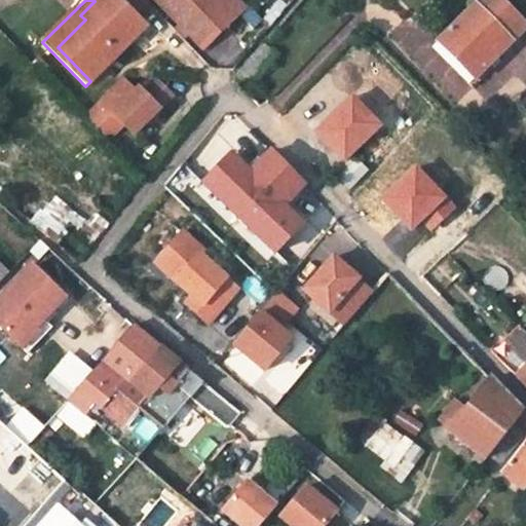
[(95,0),(95,1),(80,15),(85,20),(58,47),(90,81),(147,26),(138,15),(152,1),(150,0),(95,0)]
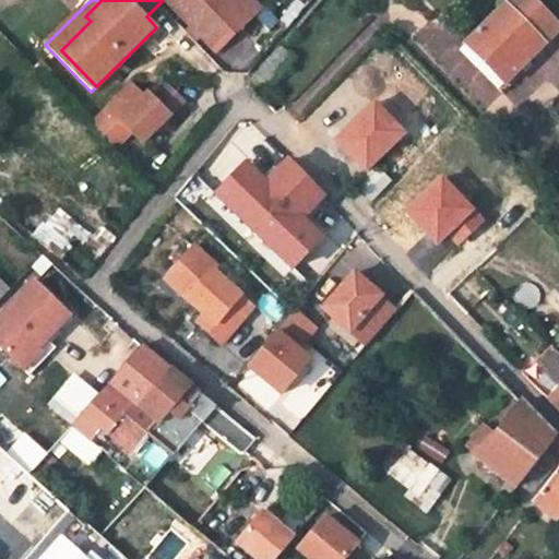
[(264,8),(257,0),(168,0),(219,52),(264,8)]
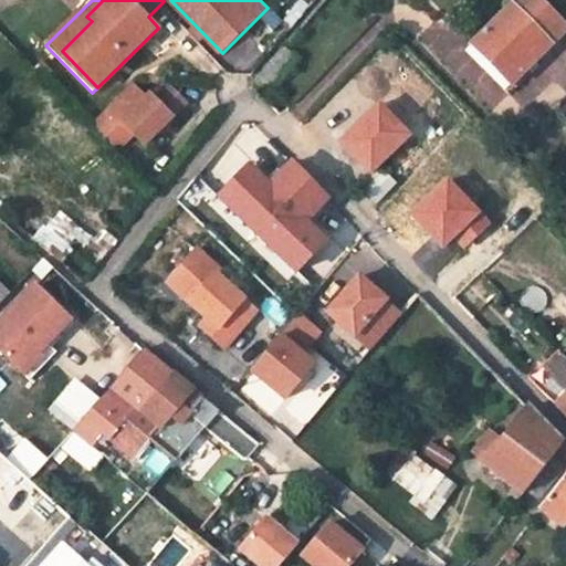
[(536,0),(515,0),(513,3),(549,39),(563,25),(536,0)]
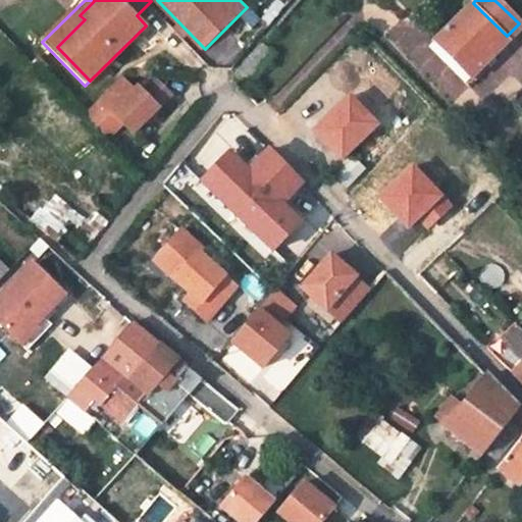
[(507,36),(473,3),(437,39),(475,74),(510,39),(507,36)]
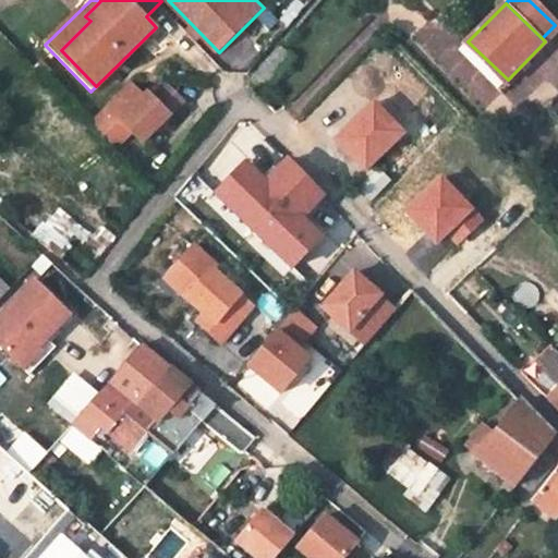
[(264,94),(295,58),(280,45),(249,80),(264,94)]
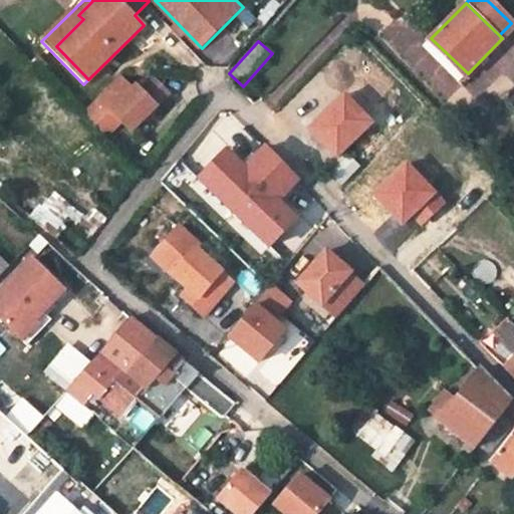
[(124,74),(99,98),(84,113),(107,135),(121,120),(131,130),(152,108),(168,93),(150,74),(138,86),(124,74)]
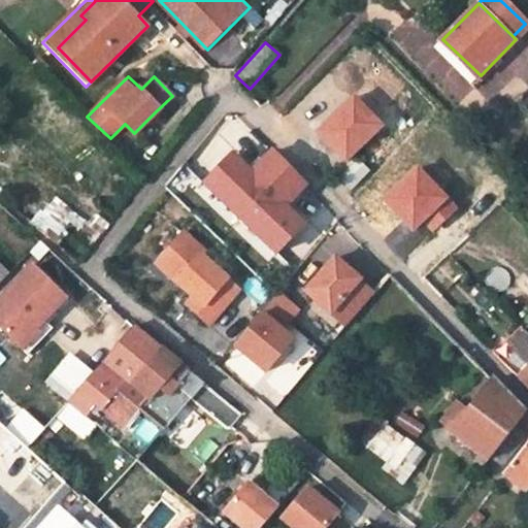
[(56,194),(31,222),(62,250),(87,222),(56,194)]
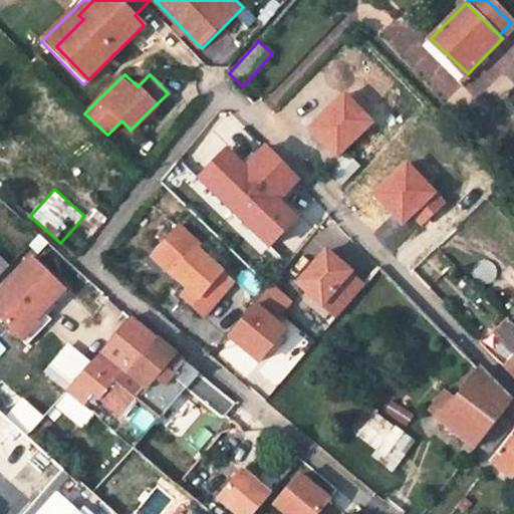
[(285,232),(271,219),(254,240),(268,252),(285,232)]
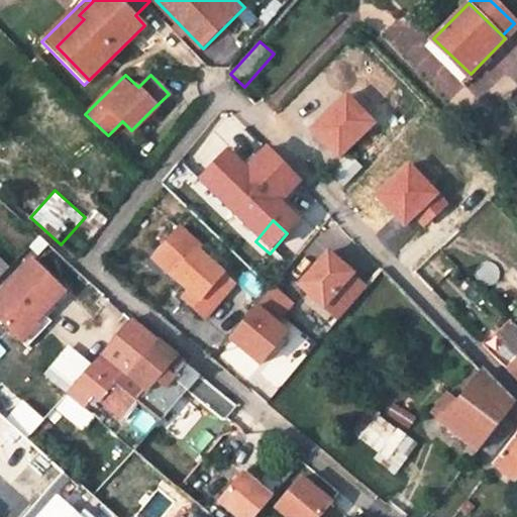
[(177,227),(154,252),(176,271),(172,276),(188,290),(199,299),(192,307),(203,316),(232,282),(196,249),(199,245),(177,227)]
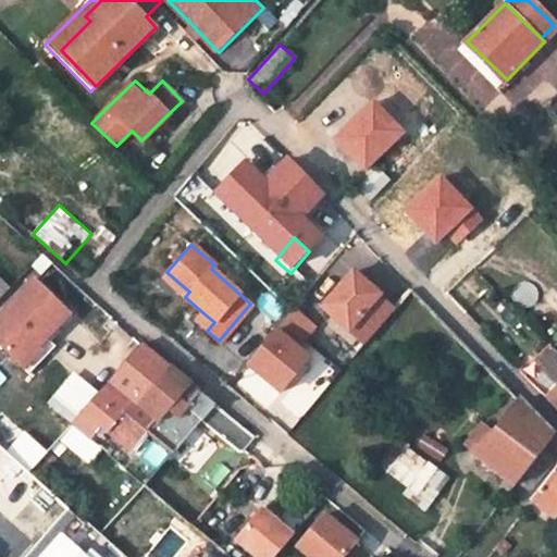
[(364,342),(393,307),(376,293),(371,299),(364,294),(371,286),(353,270),(322,306),(364,342)]
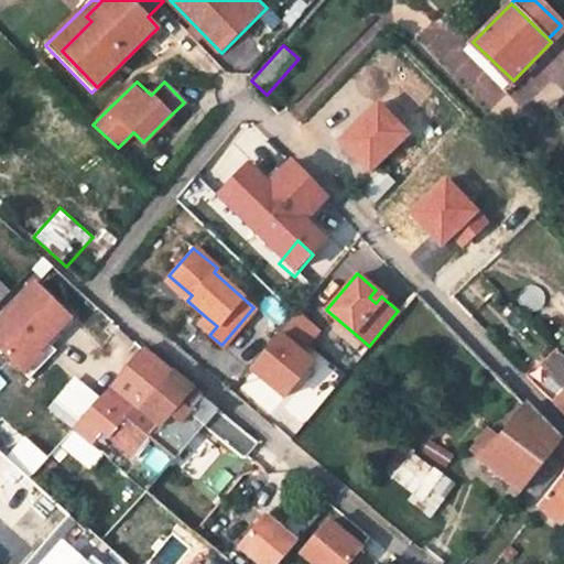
[(169,275),(164,282),(187,301),(192,295),(169,275)]
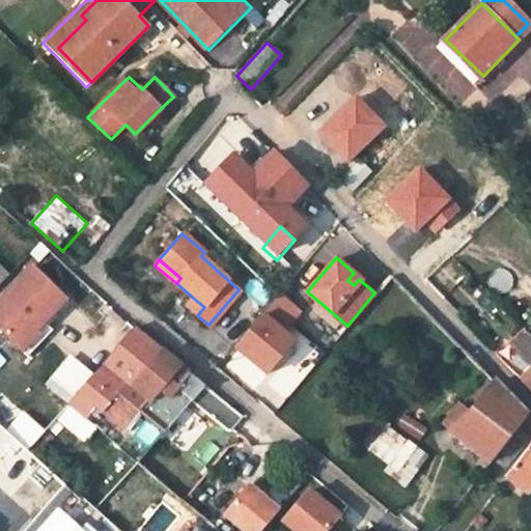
[(67,297),(34,264),(0,300),(0,330),(18,347),(43,322),(67,297)]
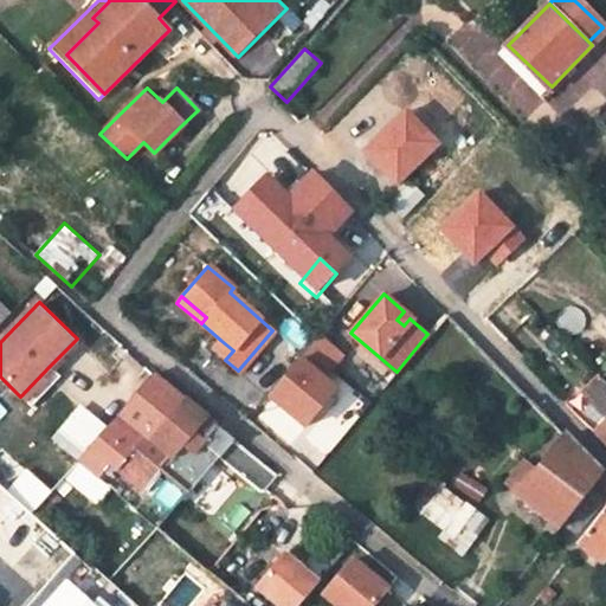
[(404,326),(410,318),(411,317),(404,311),(397,320),(404,326)]
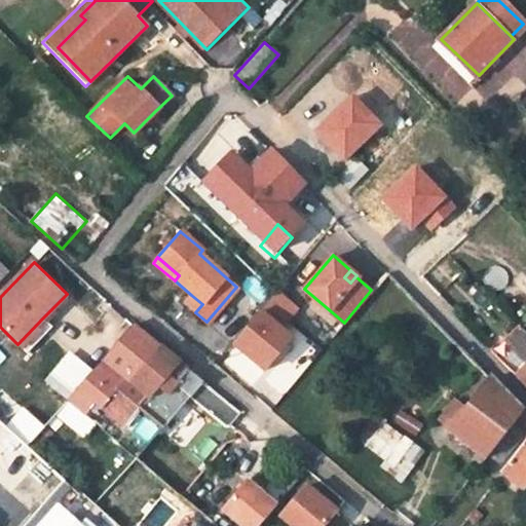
[(224,349),(242,366),(294,304),(275,288),(224,349)]
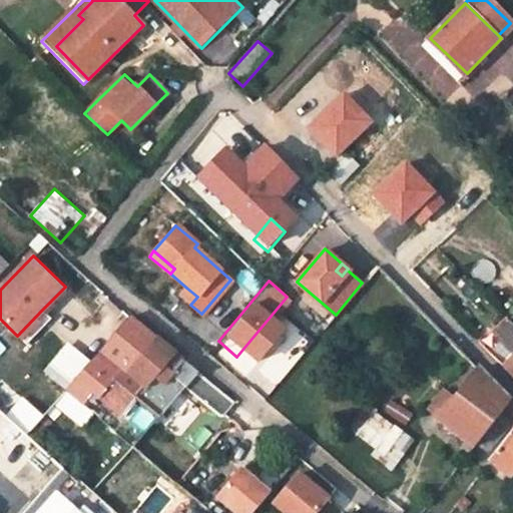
[(197,297),(186,288),(180,296),(190,305),(197,297)]
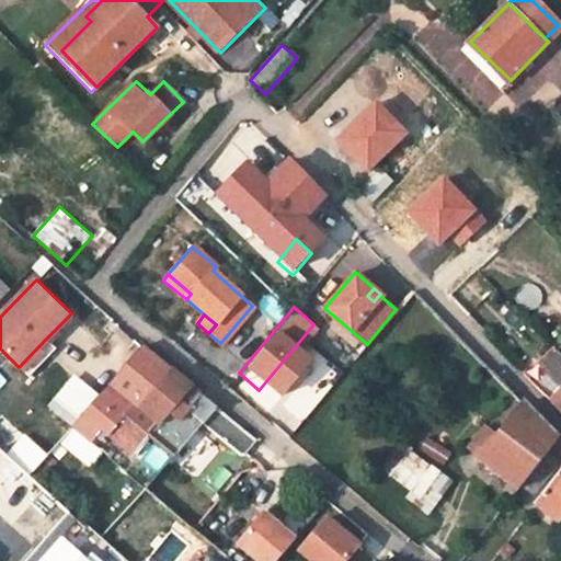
[(45,340),(19,367),(29,376),(55,348),(45,340)]
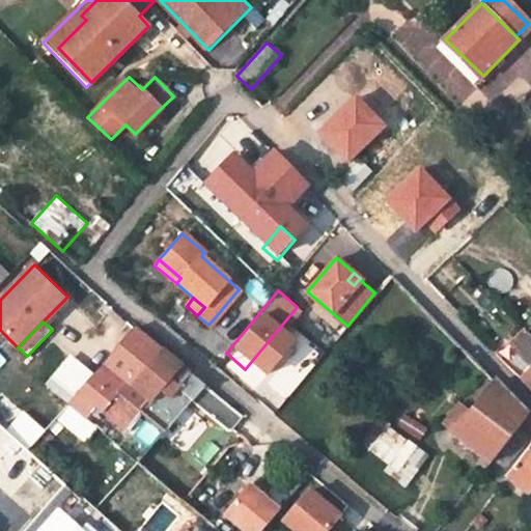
[(139,410),(164,430),(192,399),(228,429),(241,415),(133,326),(66,403),(84,418),(96,403),(124,427),(139,410)]
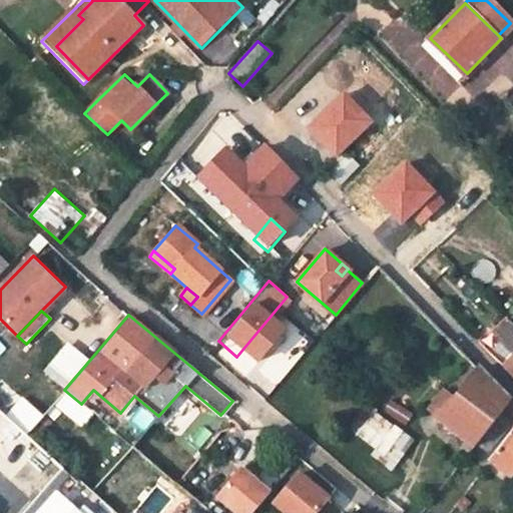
[(87,320),(78,315),(67,328),(76,335),(87,320)]
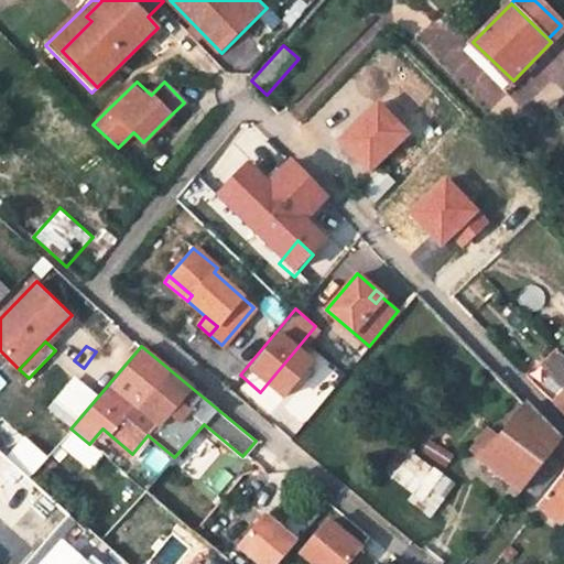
[(563,357),(557,350),(545,364),(554,372),(563,383),(563,389),(552,402),(563,413),(563,357)]
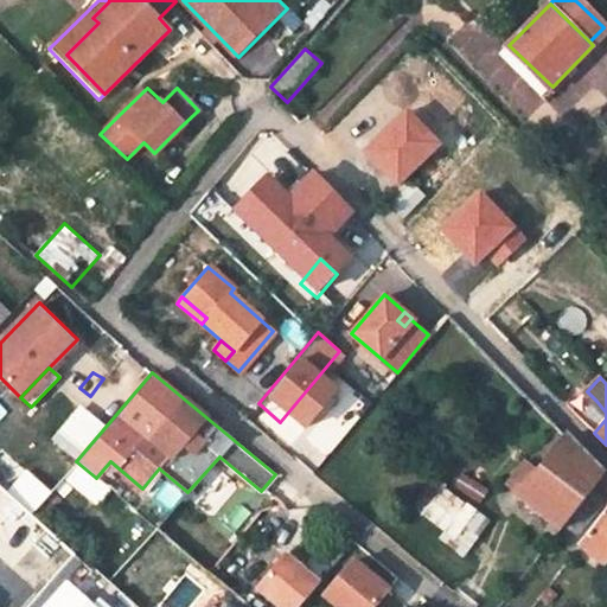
[(579,404),(570,397),(566,402),(573,409),(579,404)]
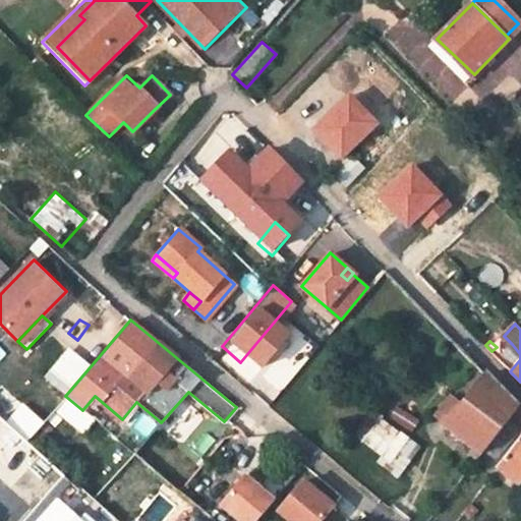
[(498,357),(510,371),(520,359),(520,354),(512,344),(498,357)]
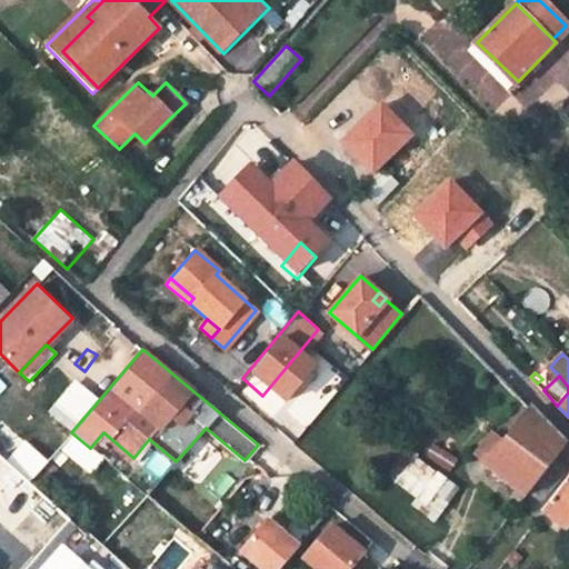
[(487,465),(525,496),(563,445),(530,409),(506,440),(487,465)]
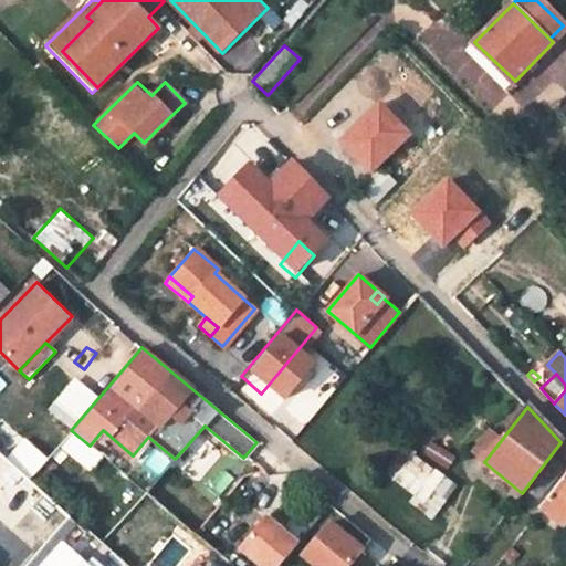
[(472,452),(484,462),(503,438),(492,429),(472,452)]
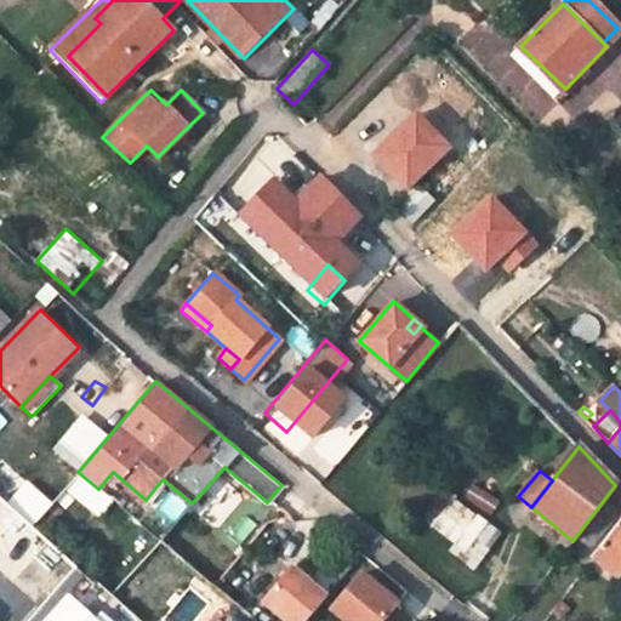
[(28,479),(9,499),(35,524),(55,505),(28,479)]
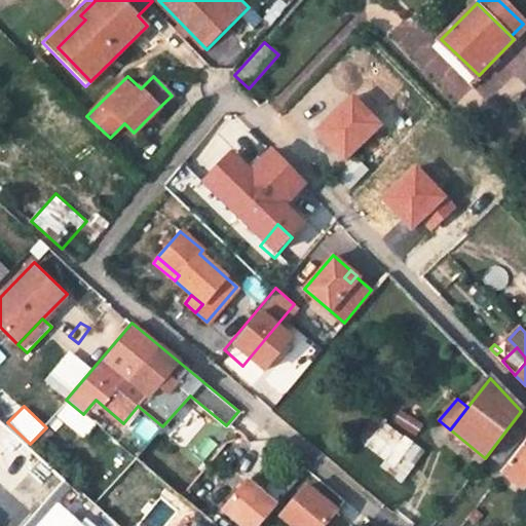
[(417,435),(423,423),(402,410),(395,422),(417,435)]
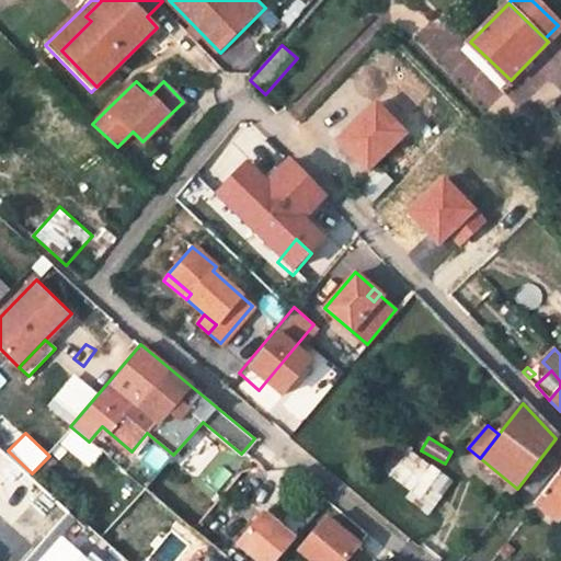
[(560,458),(560,443),(556,438),(517,489),(529,496),(560,458)]
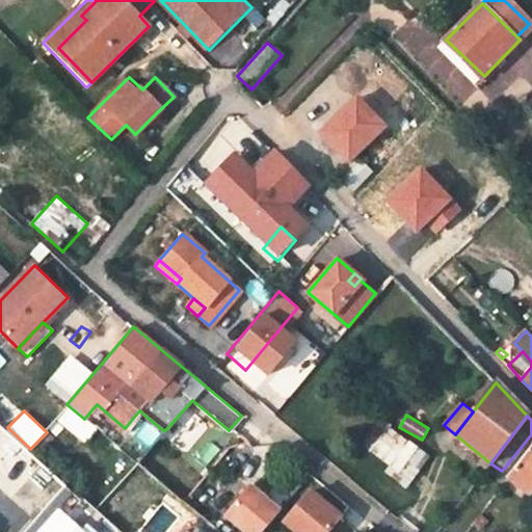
[(138,418),(128,436),(152,450),(162,430),(138,418)]
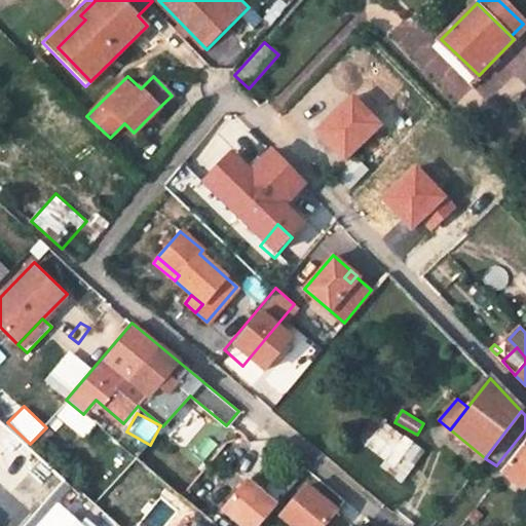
[(0,484),(8,493),(41,461),(0,418),(0,484)]
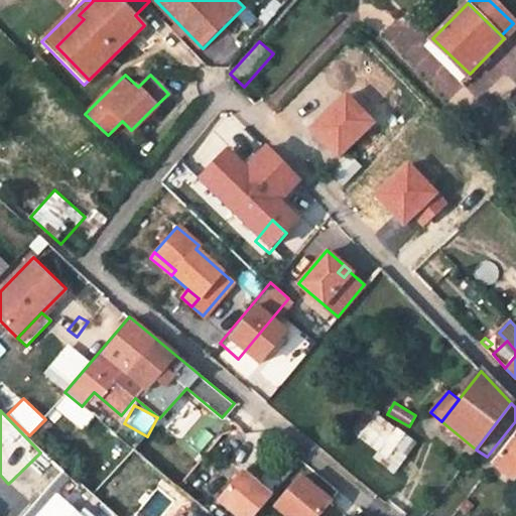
[(377,412),(355,440),(396,472),(418,443),(377,412)]
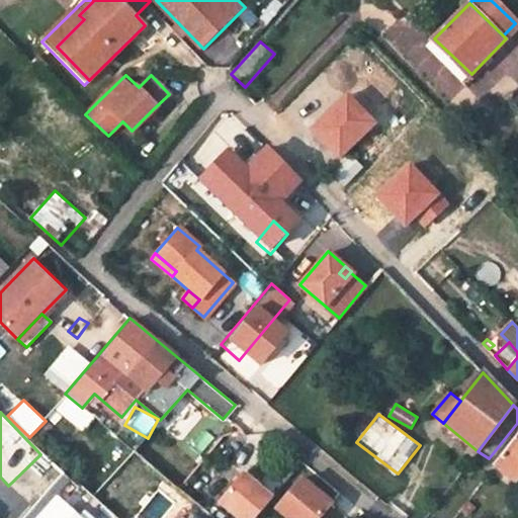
[(517,432),(494,462),(515,479),(517,475),(517,432)]
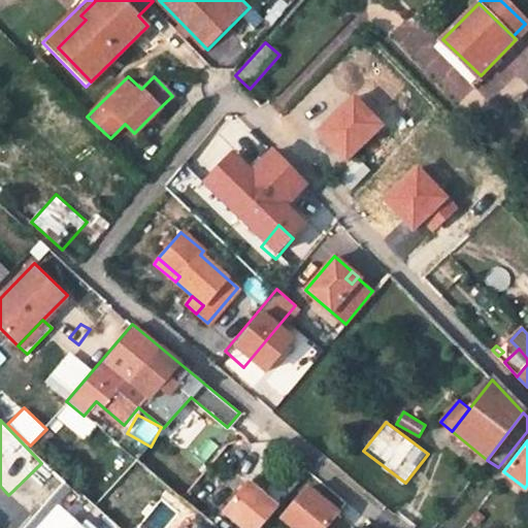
[(306,469),(294,458),(275,481),(290,490),(306,469)]
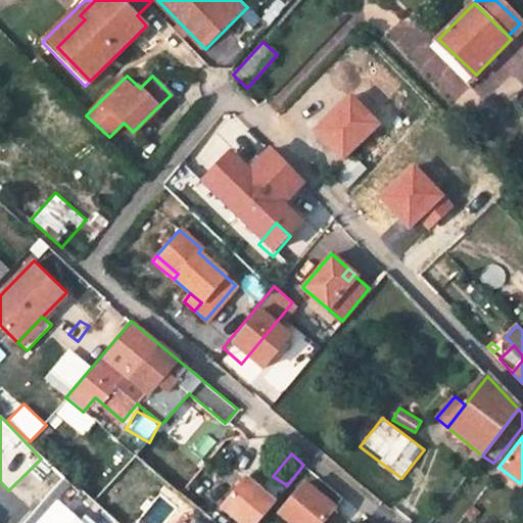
[(241,479),(217,510),(232,522),(255,522),(272,505),(241,479)]
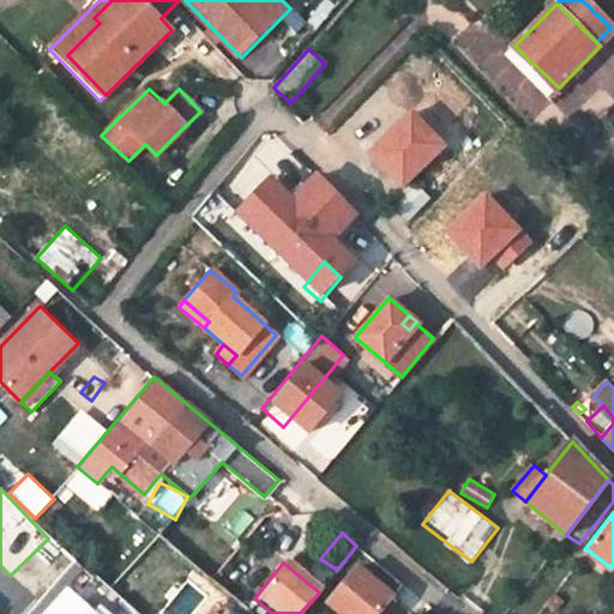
[(351,573),(323,608),(329,613),(377,613),(387,603),(351,573)]
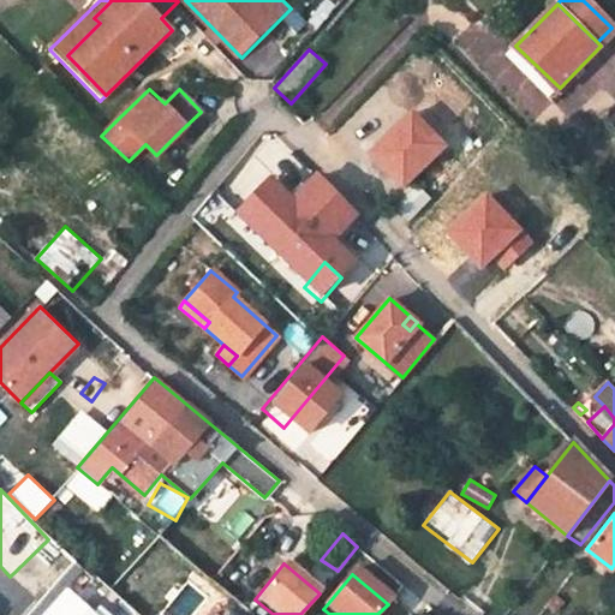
[(90,614),(61,590),(39,614),(90,614)]
